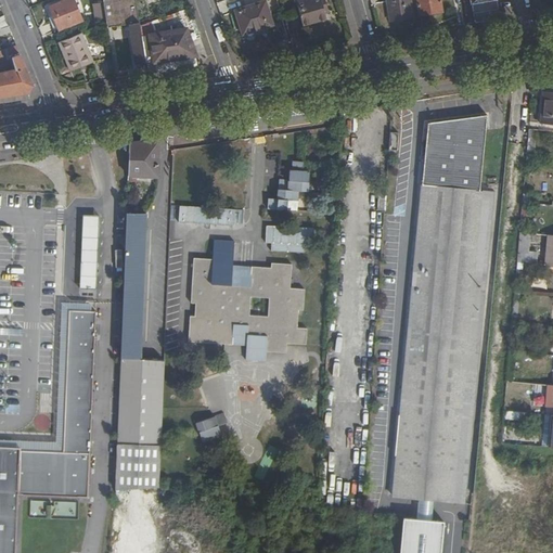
[(84,20),(75,0),(61,0),(51,4),(61,29),(84,20)]
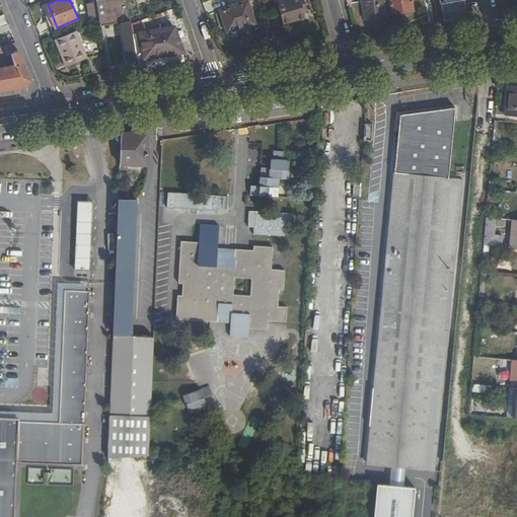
[(88,1),(90,15),(98,14),(96,0),(88,1)]
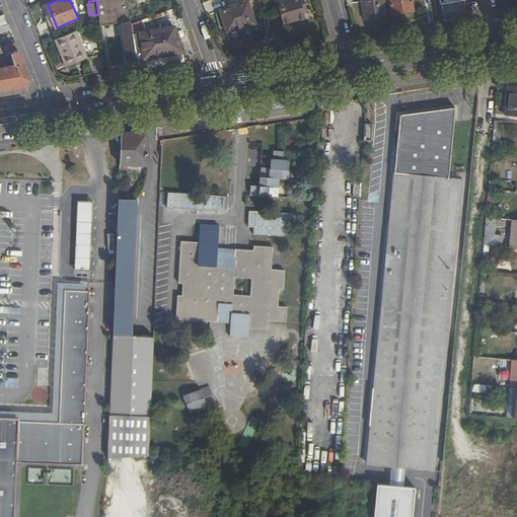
[(96,0),(100,19),(100,23),(122,20),(128,58),(137,57),(132,21),(128,0),(96,0)]
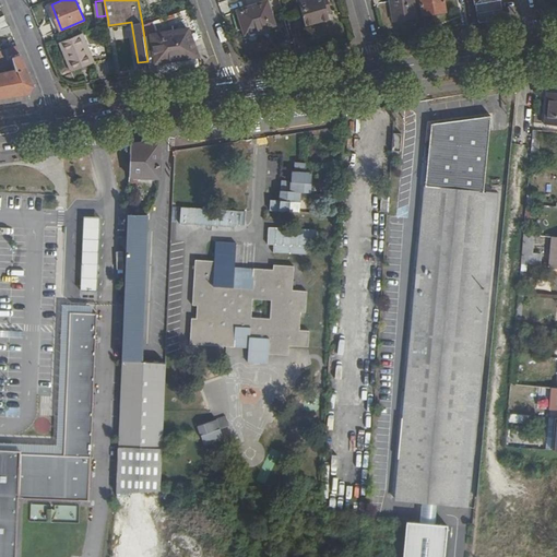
[(264,0),(236,10),(245,33),(273,22),(264,0)]
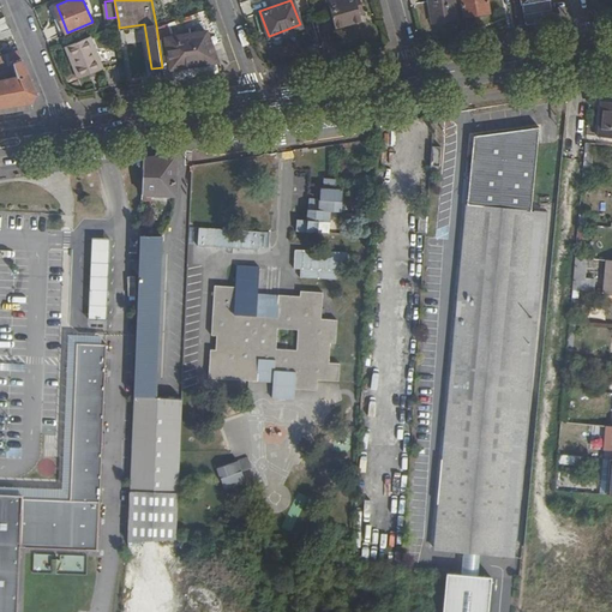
[(329,0),(334,18),(365,9),(363,0),(329,0)]
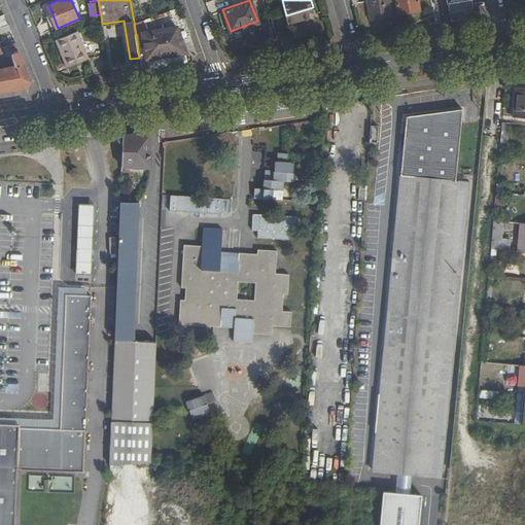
[(371,0),(375,19),(396,15),(392,0),(371,0)]
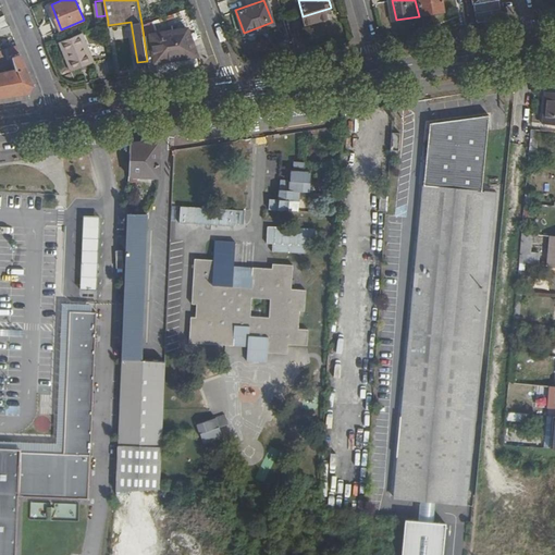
[(419,0),(422,13),(445,10),(443,0),(419,0)]
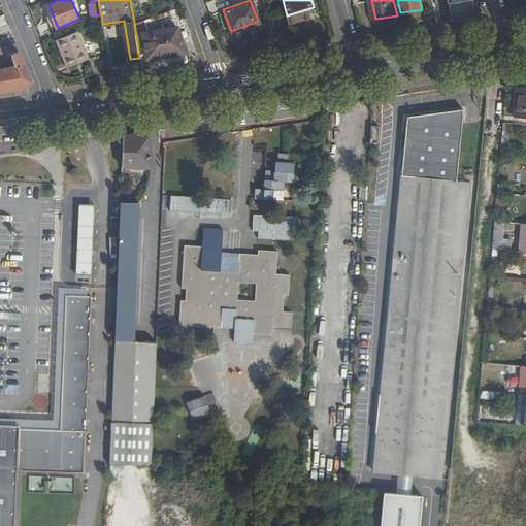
[(444,19),(473,14),(470,0),(456,0),(441,2),(444,19)]
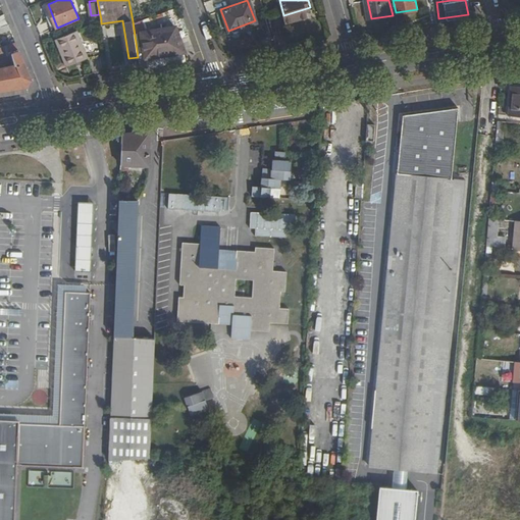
[(0,89),(1,89),(27,85),(28,85),(31,79),(13,36),(0,40),(0,32),(10,29),(7,22),(0,24),(0,89)]
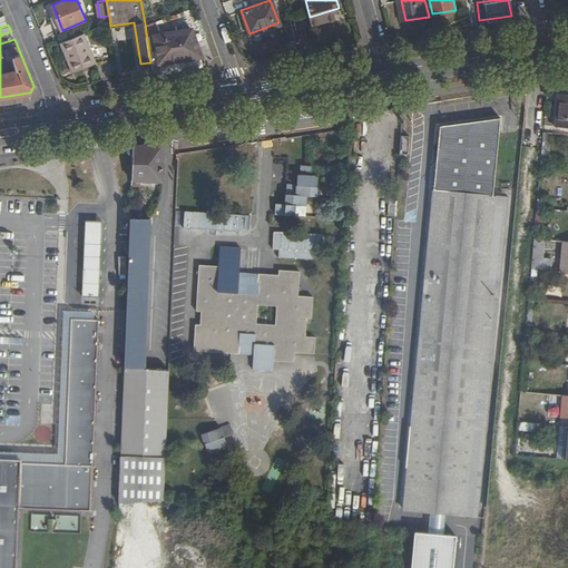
[(156,33),(159,61),(202,56),(192,28),(156,33)]
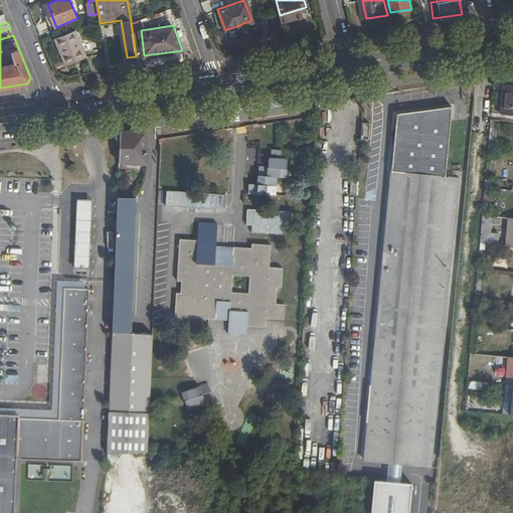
[(87,56),(75,29),(55,37),(66,64),(87,56)]
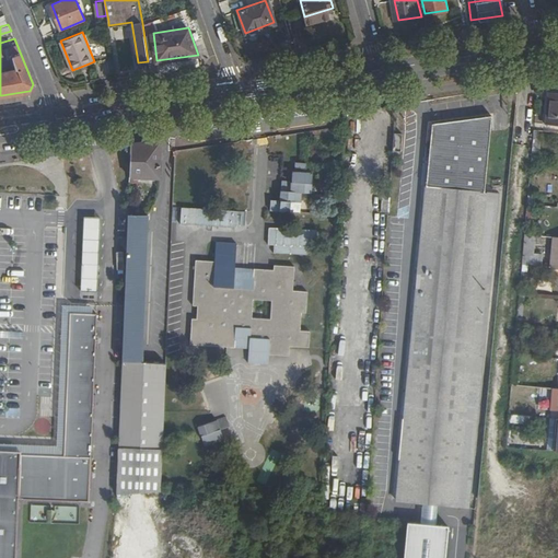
[(0,102),(30,97),(28,91),(1,95),(0,95),(0,102)]
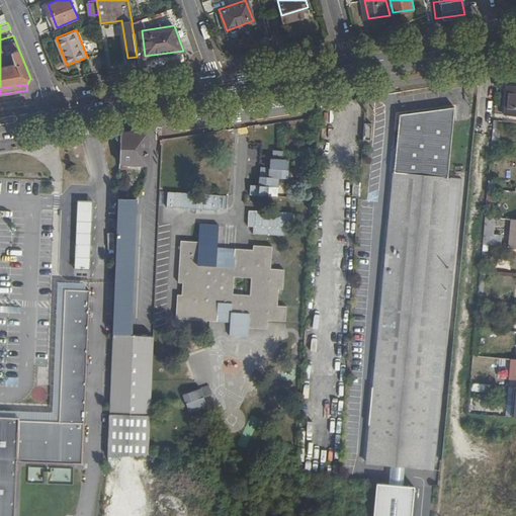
[(515,116),(515,87),(504,86),(501,115),(515,116)]
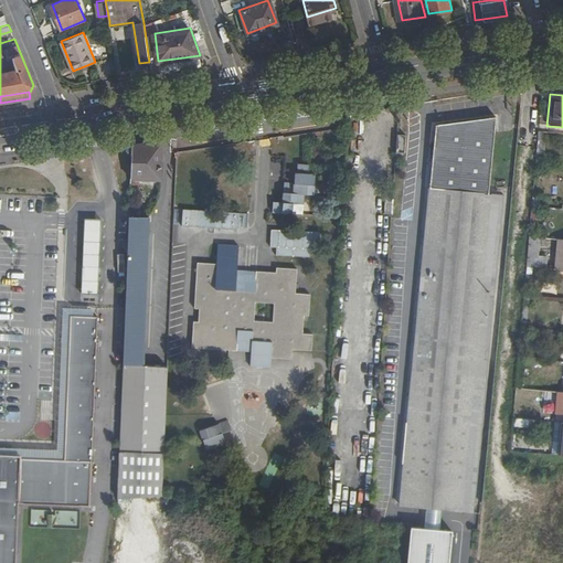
[(496,117),(461,121),(452,123),(435,125),(434,139),(432,167),(424,235),(423,256),(415,346),(407,436),(401,506),(466,511),(470,473),(474,427),(480,365),(480,359),(488,360),(490,344),(497,278),(488,277),(489,272),(496,204),(497,197),(489,195),(492,152),(496,117)]
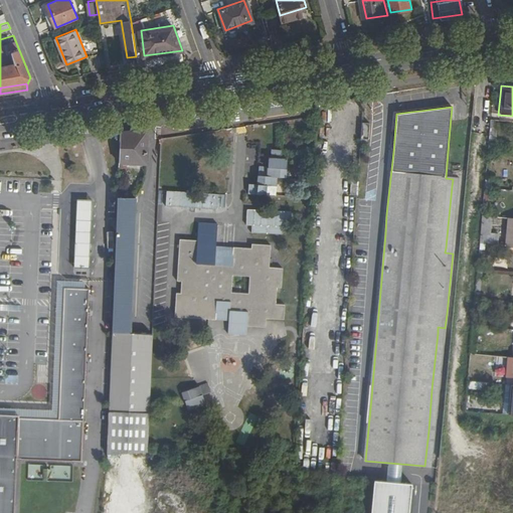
[(368,140),(369,123),(361,123),(361,124),(360,139),(368,140)]
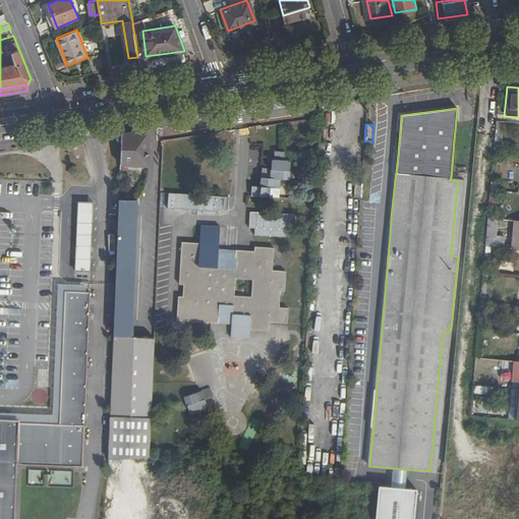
[(128,164),(139,165),(149,165),(151,128),(121,132),(119,168),(122,167),(123,164),(128,164)]
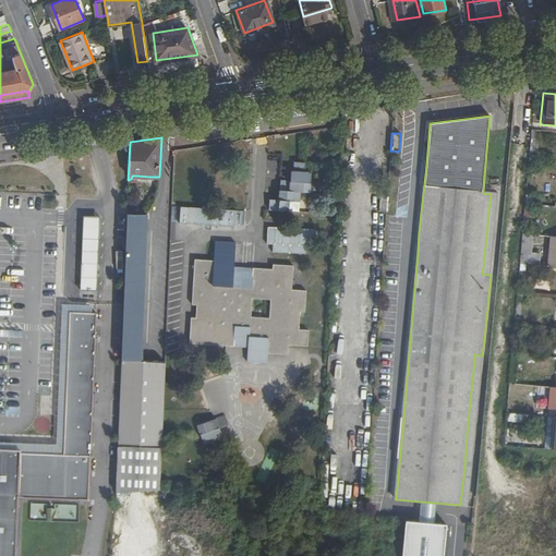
[(265,171),(277,172),(278,153),(265,152),(265,171)]
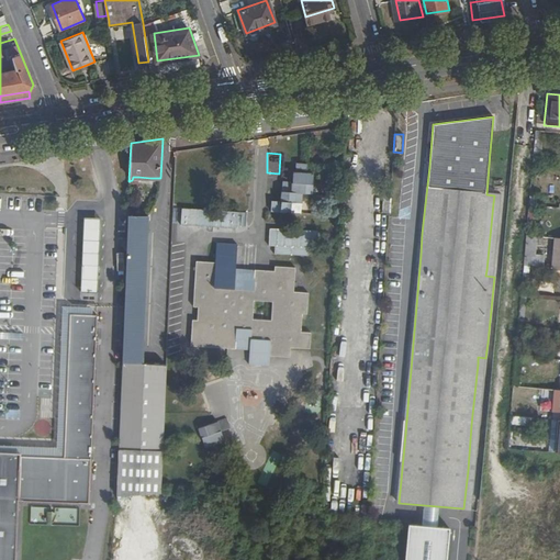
[(279,212),(287,212),(301,213),(303,193),(313,194),(314,174),(306,174),(308,165),(297,164),(295,172),(293,172),(292,182),(282,182),(281,201),(272,200),(271,211),(279,212)]
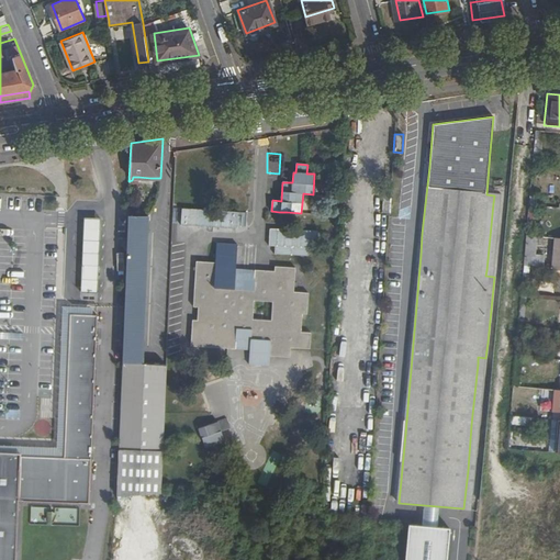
[(527,204),(528,206),(535,208),(536,197),(528,196),(527,204)]
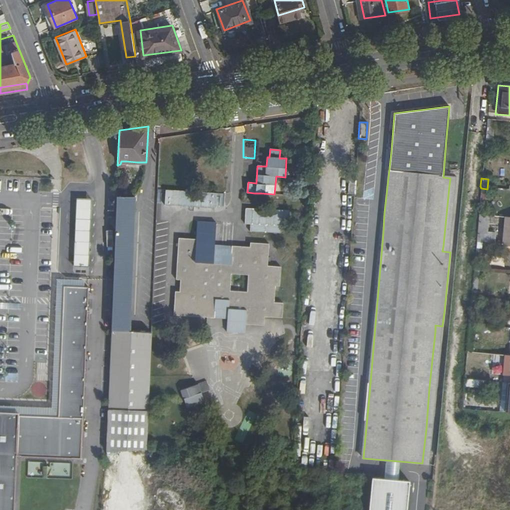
[(135,195),(125,195),(121,195),(116,194),(116,199),(114,251),(112,301),(111,319),(129,320),(130,301),(131,264),(133,222),(135,195)]
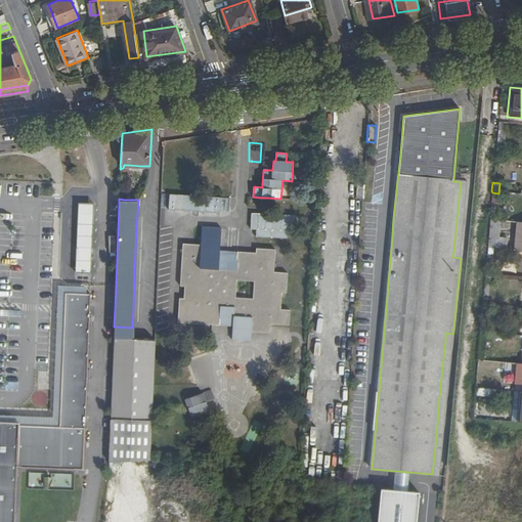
[(248,226),(253,227),(253,234),(286,236),(286,227),(292,227),(293,212),(248,211),(248,226)]
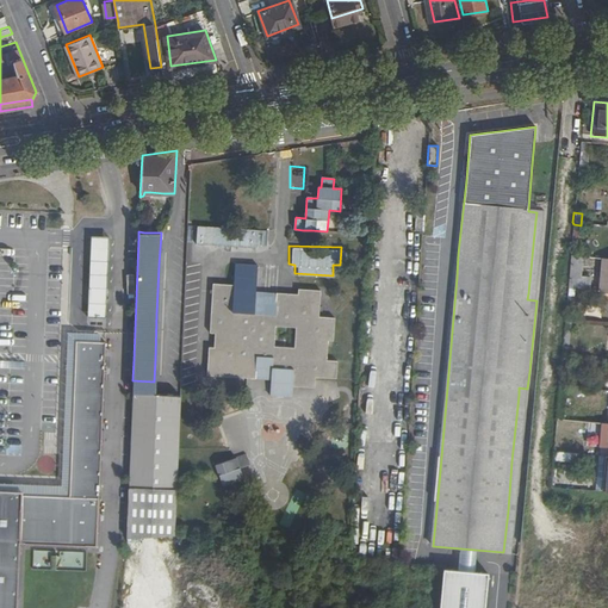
[(570,256),(566,290),(568,290),(588,291),(589,279),(578,278),(581,258),(570,256)]
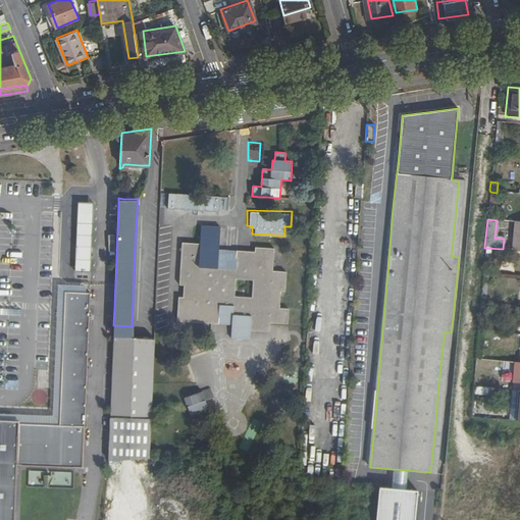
[(218,245),(199,245),(193,244),(180,243),(177,286),(182,286),(182,298),(176,298),(175,321),(206,323),(218,324),(218,320),(231,320),(231,324),(230,339),(242,339),(250,339),(250,330),(268,331),(269,323),(288,323),(289,308),(279,308),(279,291),(286,292),(287,273),(286,272),(286,271),(284,271),(272,271),(273,249),(254,248),(254,252),(236,251),(236,255),(218,255),(218,250),(218,245)]
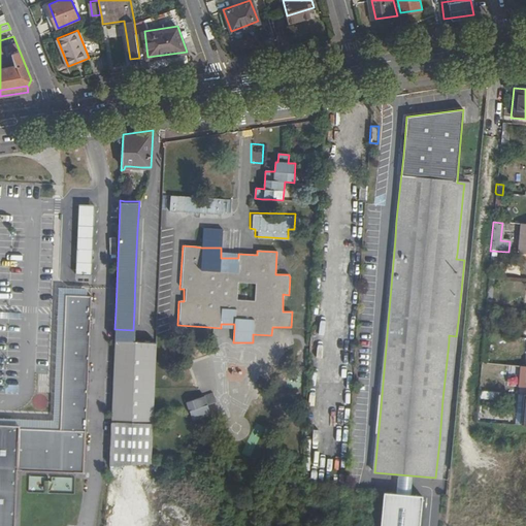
[(0,525),(12,525),(15,467),(83,470),(88,295),(65,294),(58,427),(0,423),(0,525)]
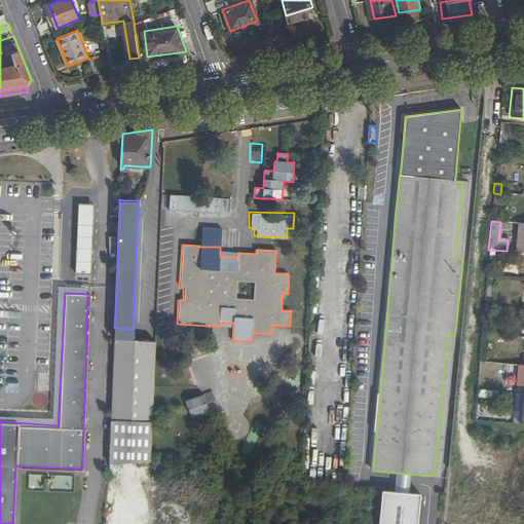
[(148,459),(155,330),(133,329),(114,328),(108,461),(148,459)]
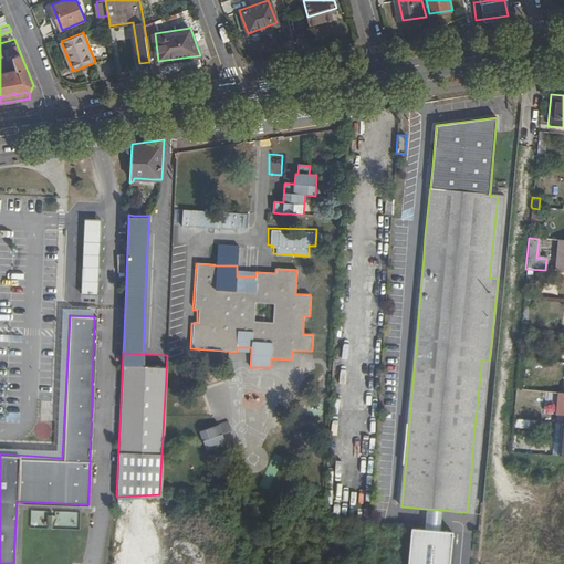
[(541,423),(511,419),(511,426),(540,429),(541,423)]
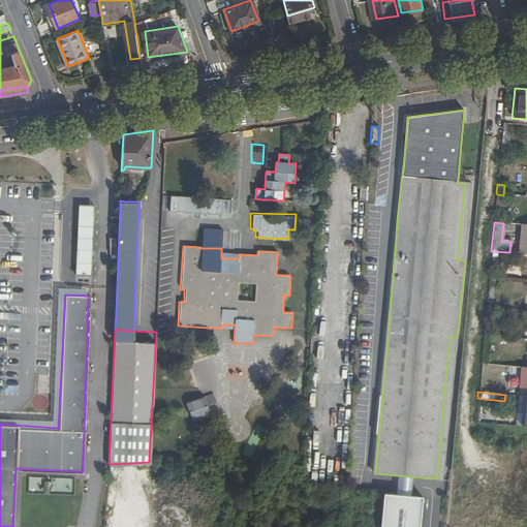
[(213,395),(202,399),(193,401),(185,404),(191,423),(197,421),(199,429),(210,426),(207,416),(210,416),(207,407),(216,404),(213,395)]
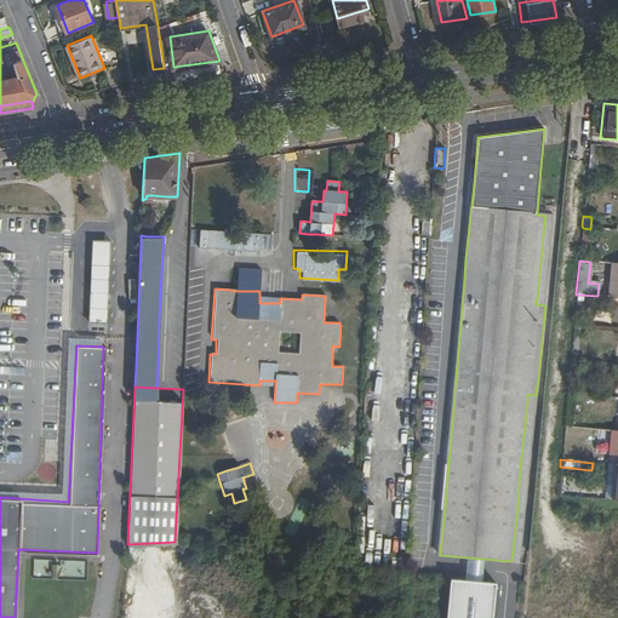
[(617,464),(608,464),(606,486),(612,486),(611,499),(616,499),(617,499),(617,464)]
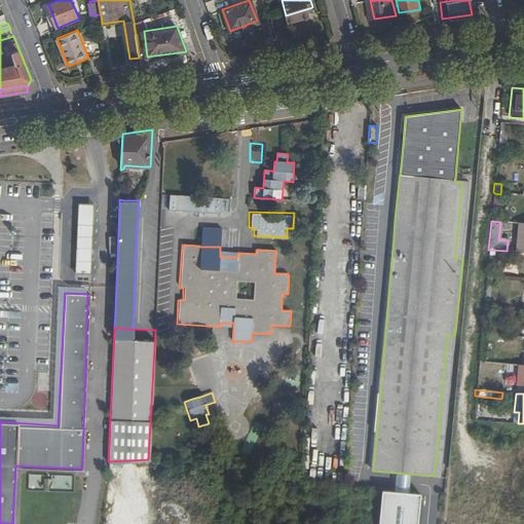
[(71,487),(72,474),(52,473),(51,487),(71,487)]
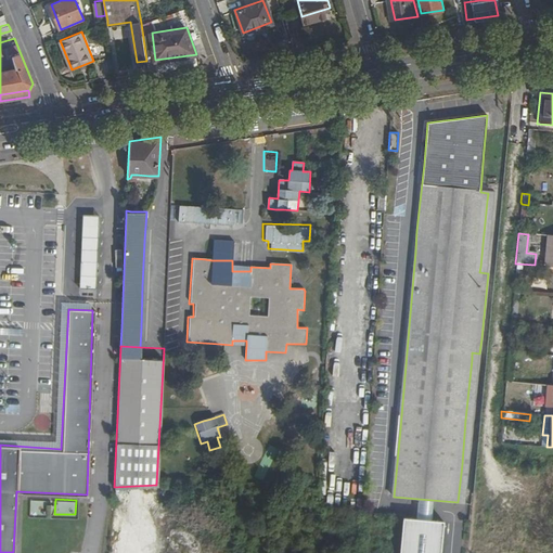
[(438,552),(442,518),(402,515),(398,552),(438,552)]
